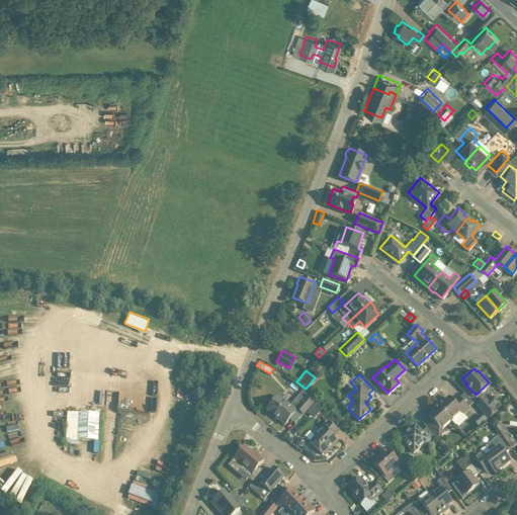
[(308,392),(294,407),(296,408),(303,414),(316,399),(308,392)]
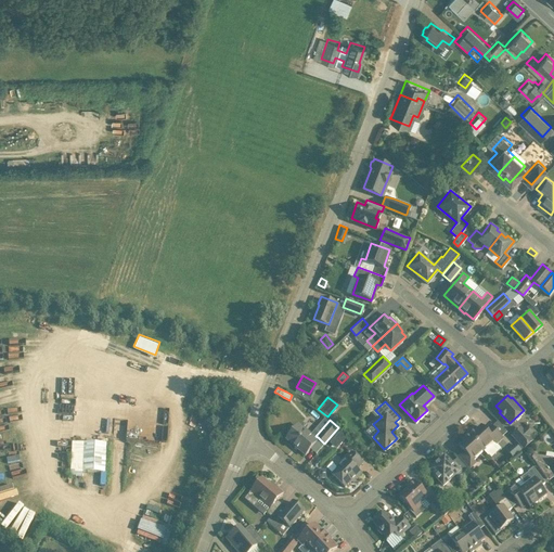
[(305,453),(308,449),(317,439),(297,423),(285,437),(305,453)]
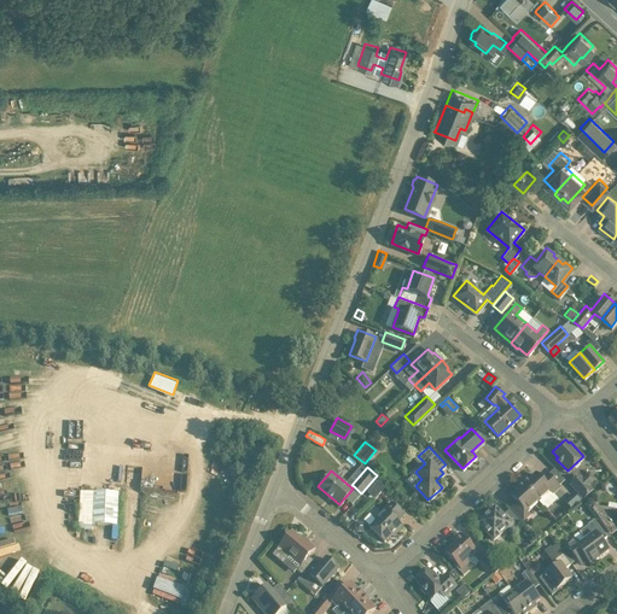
[(582,496),(592,487),(588,484),(595,478),(588,471),(582,477),(578,473),(569,483),(582,496)]
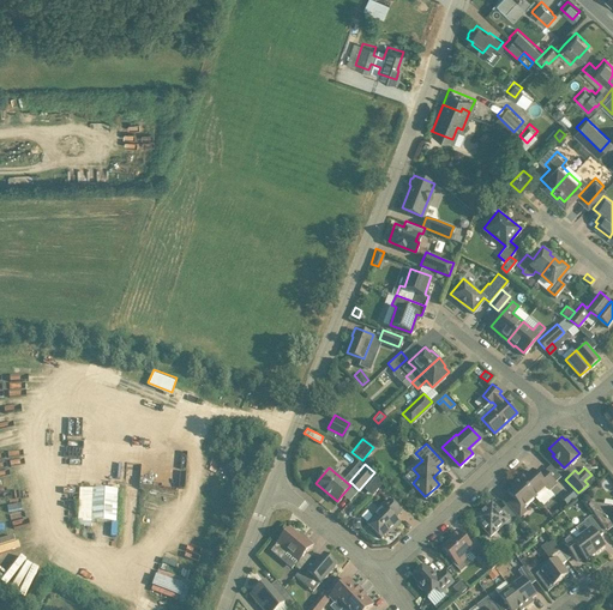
[(517,477),(534,496),(546,485),(548,488),(556,482),(542,469),(536,473),(532,469),(526,475),(523,471),(517,477)]
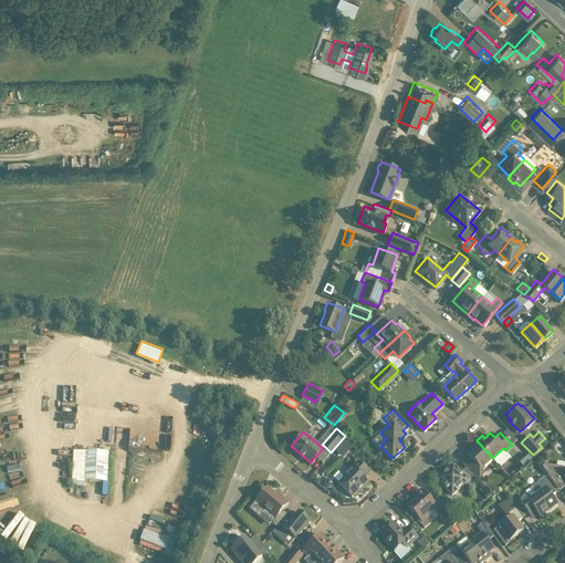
[(564,442),(560,437),(553,441),(558,448),(564,442)]
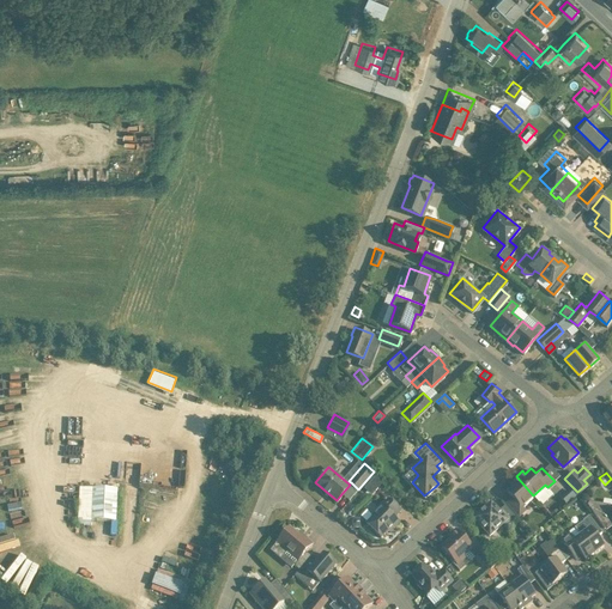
[(507,491),(508,492),(511,495),(506,500),(519,513),(525,509),(521,506),(533,495),(516,476),(510,482),(513,485),(507,491)]
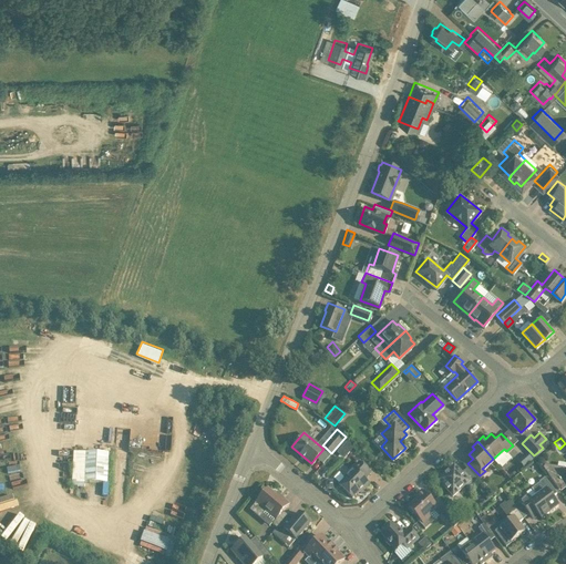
[(73,449),(71,484),(83,484),(83,479),(106,480),(107,450),(84,450),(73,449)]
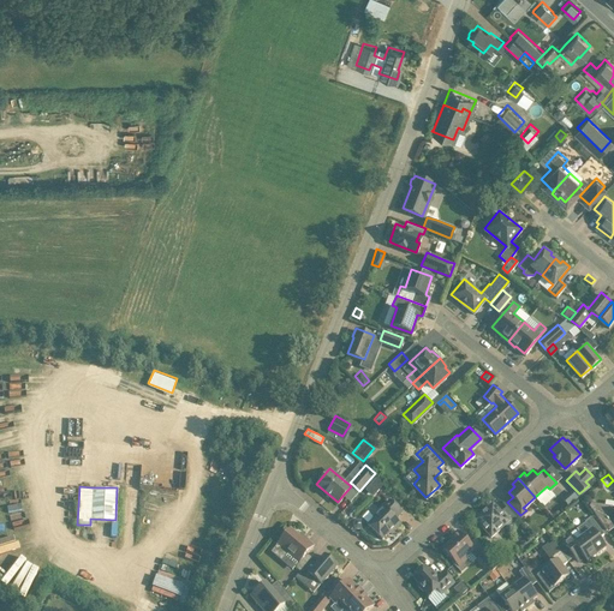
[(566,499),(574,497),(573,489),(564,491),(566,499)]
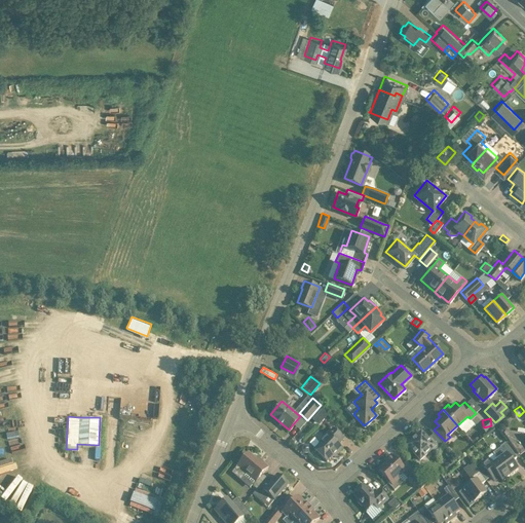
[(326,459),(332,453),(334,454),(341,446),(337,442),(343,437),(333,426),(327,433),(328,434),(313,447),(326,459)]
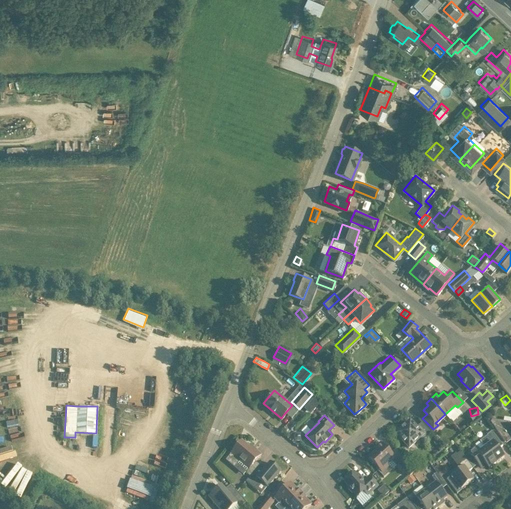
[(504,439),(510,435),(510,436),(510,425),(510,426),(508,422),(502,421),(503,419),(492,417),(490,420),(504,439)]
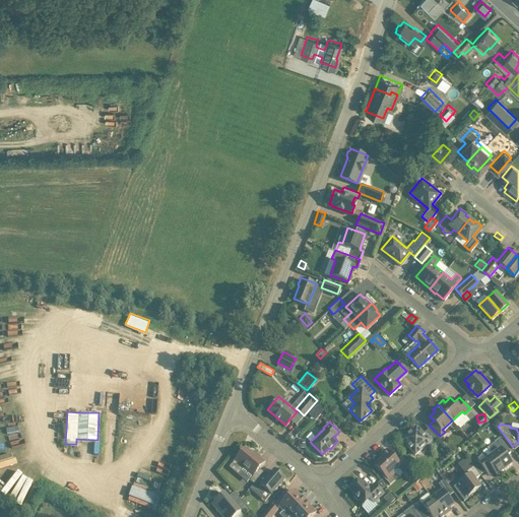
[(401,438),(414,452),(426,442),(429,445),(438,437),(428,427),(423,432),(415,425),(410,430),(409,429),(406,433),(401,438)]
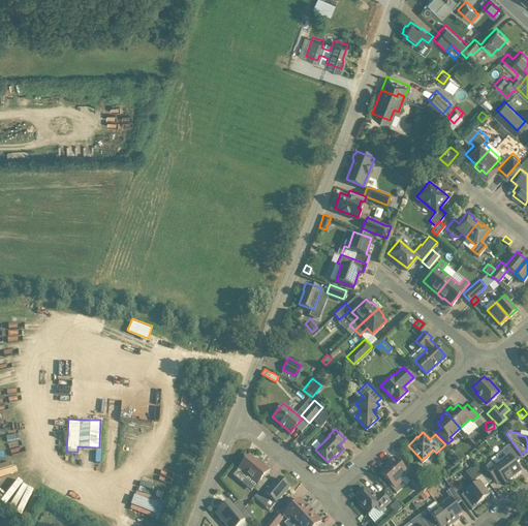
[(500,461),(513,475),(520,470),(514,461),(519,458),(507,443),(502,446),(508,455),(500,461)]
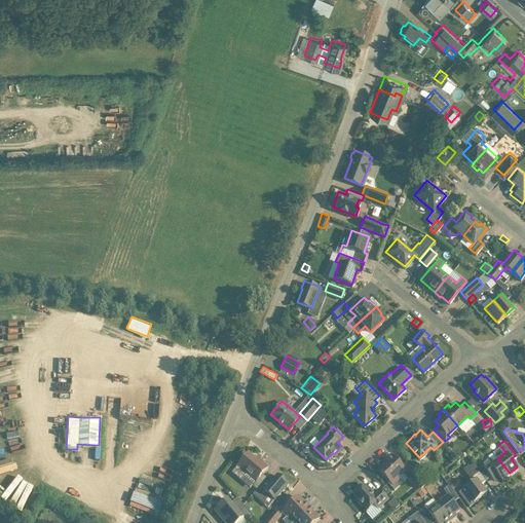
[(501,479),(510,473),(497,458),(492,450),(487,454),(488,456),(481,462),(492,478),(497,474),(501,479)]
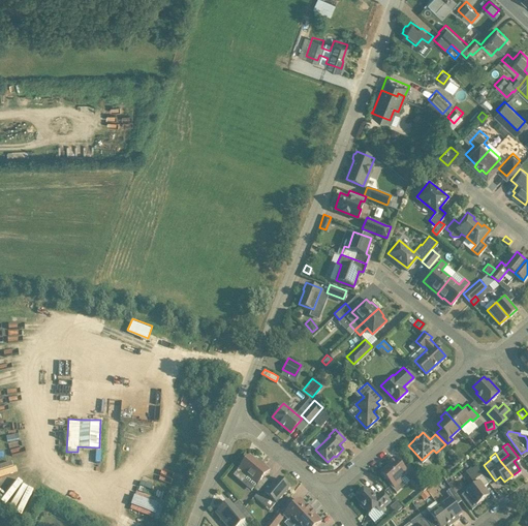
[(269,467),(262,462),(258,459),(257,461),(249,454),(238,467),(239,467),(235,473),(242,480),(246,474),(256,483),(269,467)]
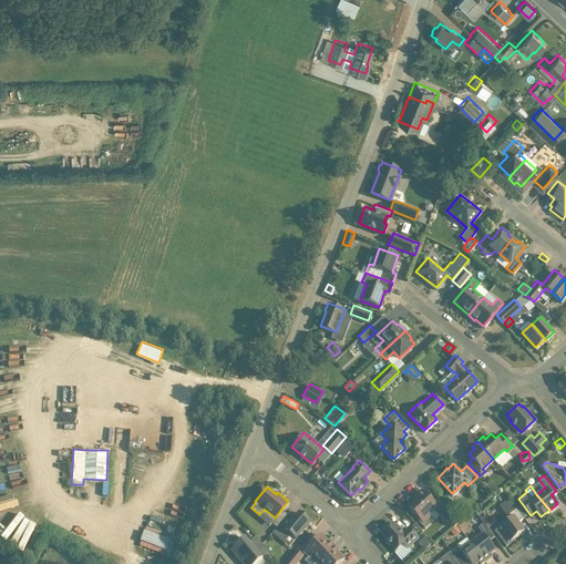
[(408,505),(412,509),(419,516),(417,519),(424,526),(434,518),(429,511),(435,504),(421,489),(415,494),(418,496),(408,505)]
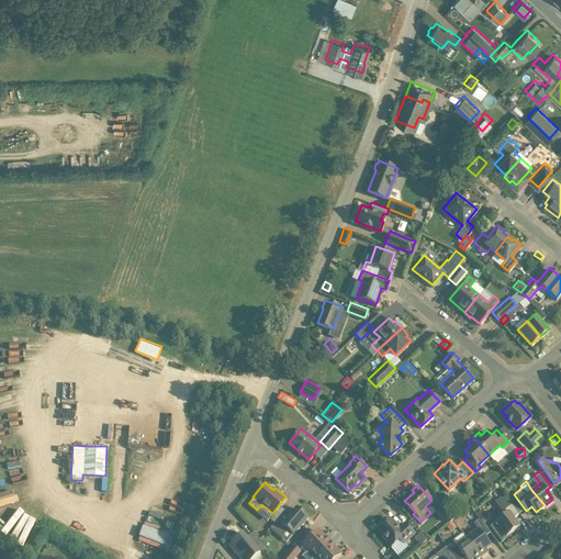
[(505,513),(490,524),(501,539),(502,538),(508,533),(508,534),(511,533),(509,532),(515,528),(516,529),(516,528),(516,527),(519,524),(513,515),(518,512),(505,493),(496,500),(503,507),(502,509),(505,513)]
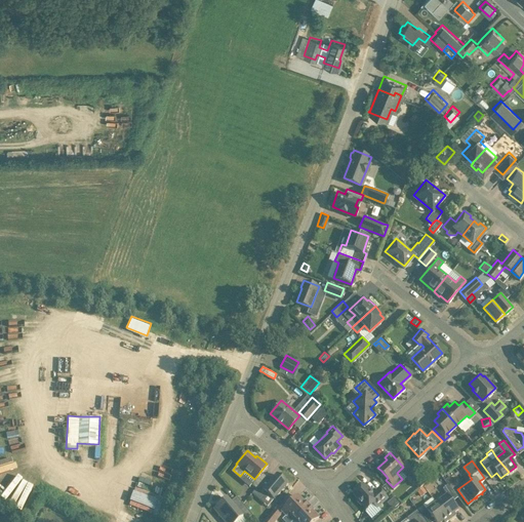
[(413,469),(407,474),(418,486),(425,481),(413,469)]
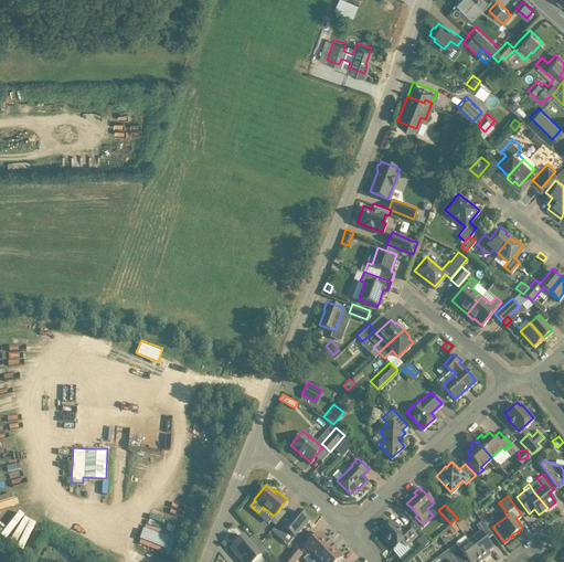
[(297,508),(285,523),(279,519),(275,525),(270,529),(280,537),(287,529),(295,534),(309,518),(307,517),(307,515),(305,512),(301,512),(297,508)]
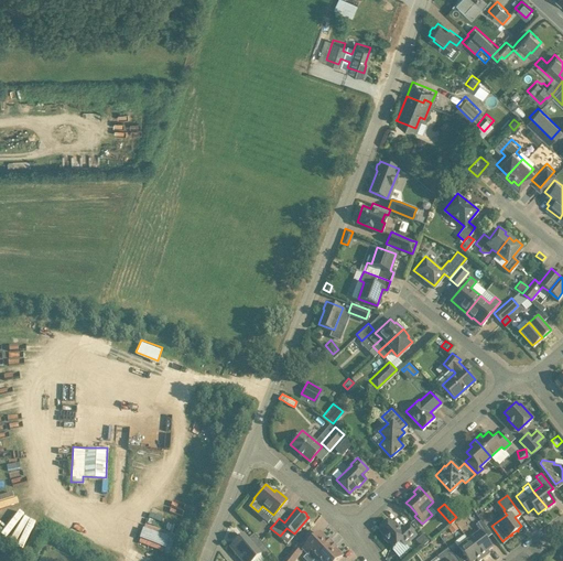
[(489,519),(482,509),(478,513),(485,522),(489,519)]
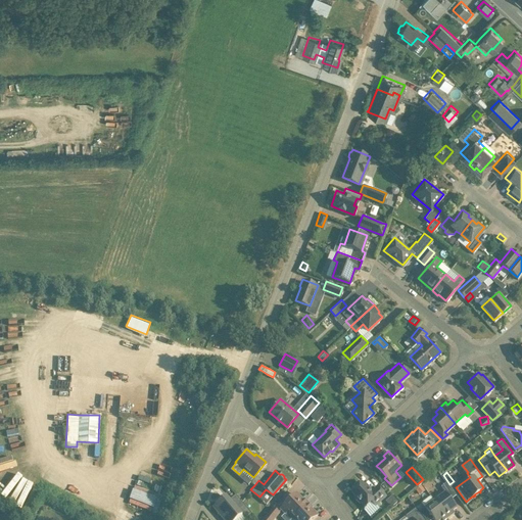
[(365,505),(371,500),(374,505),(385,494),(377,484),(370,490),(361,480),(350,489),(357,495),(357,498),(359,501),(361,501),(365,505)]
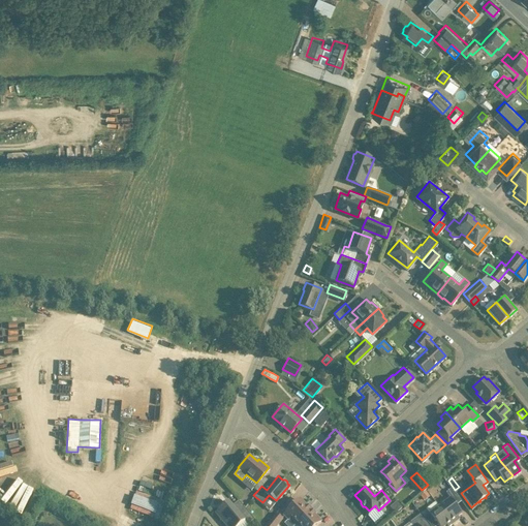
[(445,490),(449,496),(455,492),(451,486),(445,490)]
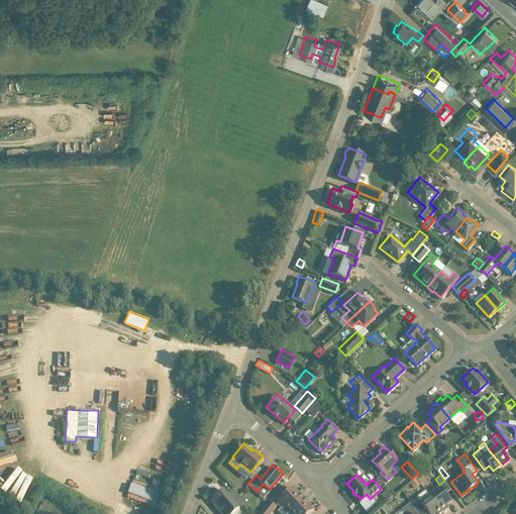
[(414,487),(419,483),(415,478),(410,482),(414,487)]
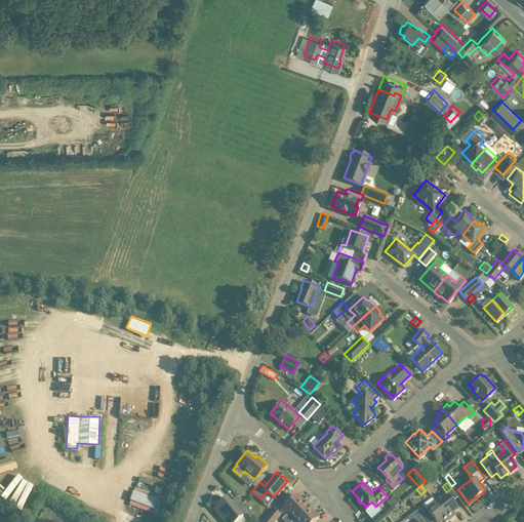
[(157,498),(132,489),(129,497),(154,507),(157,498)]
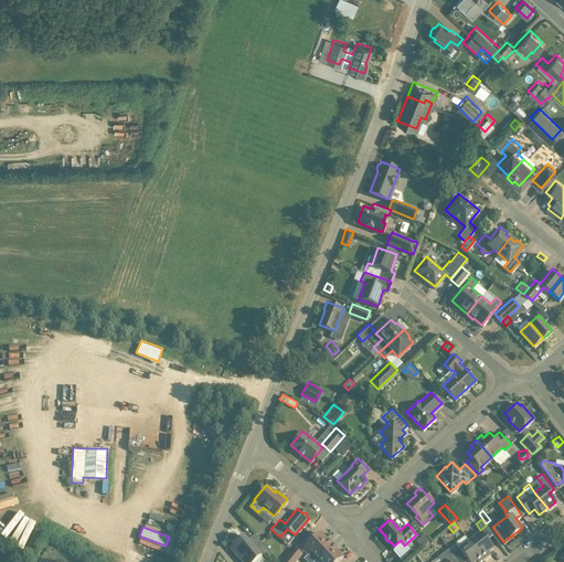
[(490,552),(488,550),(493,547),(480,530),(468,539),(482,558),(490,552)]
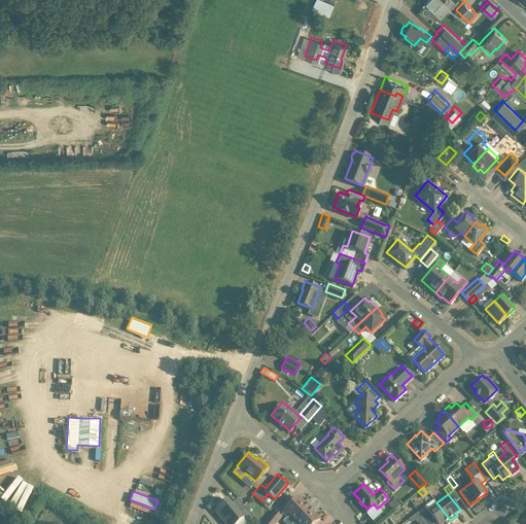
[(288,523),(289,523),(296,518),(296,519),(310,505),(307,501),(305,502),(299,495),(283,511),(287,515),(283,518),(288,523)]
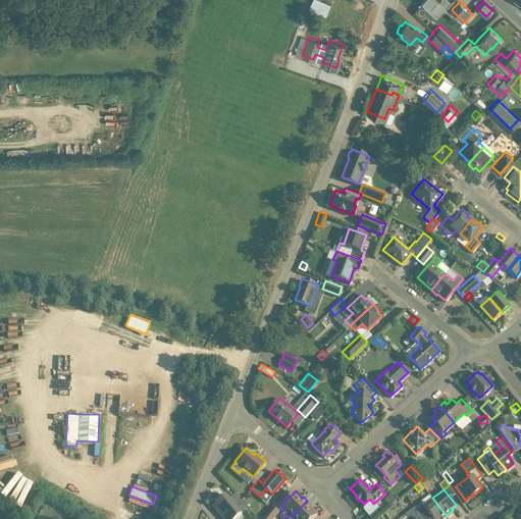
[(212,504),(215,508),(224,518),(232,518),(241,512),(243,515),(250,510),(235,491),(228,497),(224,492),(212,504)]
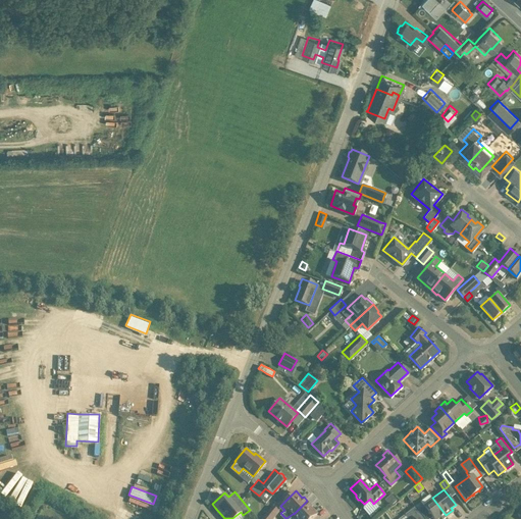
[(393,494),(386,498),(391,503),(397,499),(393,494)]
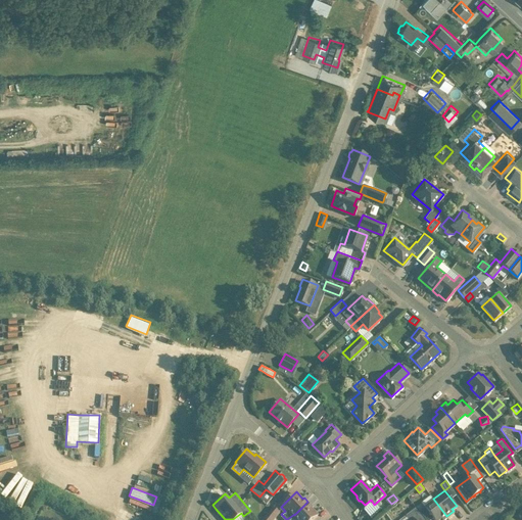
[(442,519),(446,516),(433,499),(424,506),(434,519),(436,519),(440,517),(442,519)]
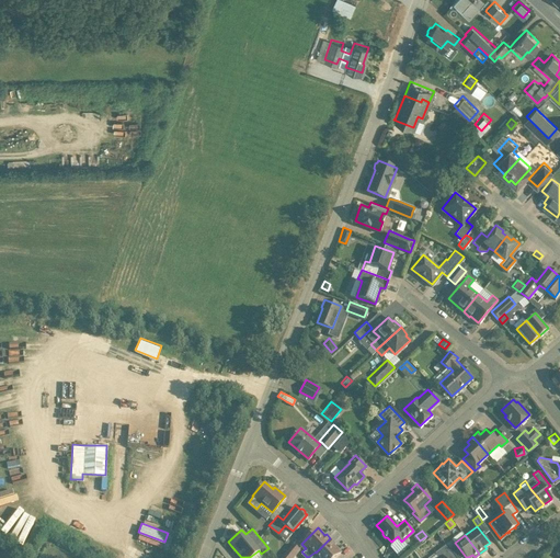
[(332,557),(340,551),(332,544),(334,542),(330,538),(316,553),(321,557),(332,557)]
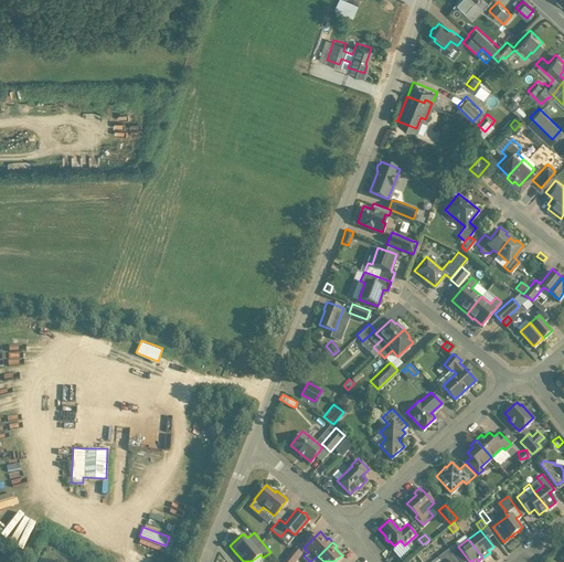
[(291,561),(300,552),(295,547),(282,561),(291,561)]
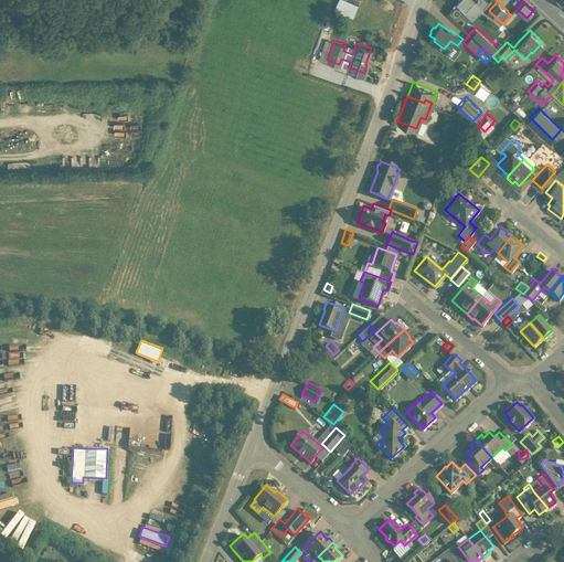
[(428,561),(458,561),(459,561),(448,548),(428,561)]
